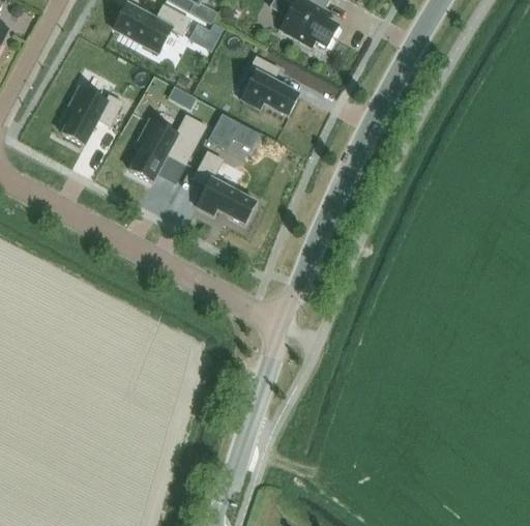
[(278,28),(312,48),(316,41),(326,48),(339,26),(320,15),(328,0),(287,0),(293,3),(278,28)]
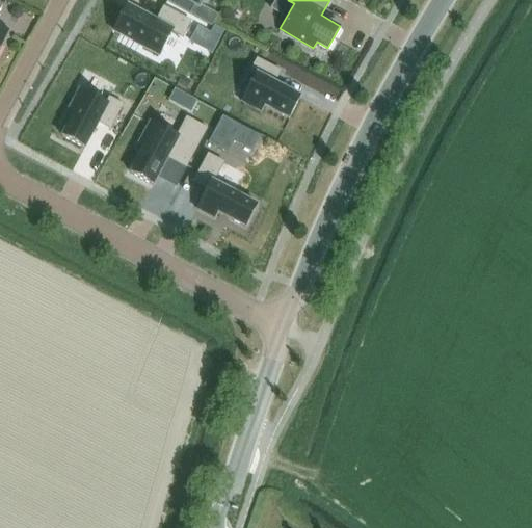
[(128,2),(114,28),(158,52),(171,27),(179,31),(186,19),(162,6),(157,18),(128,2)]
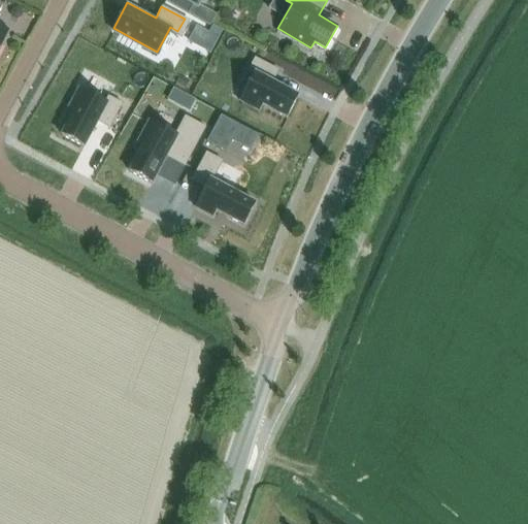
[(254,71),(239,98),(259,108),(262,102),(287,116),(299,94),(271,79),(277,68),(255,56),(248,68),(254,71)]
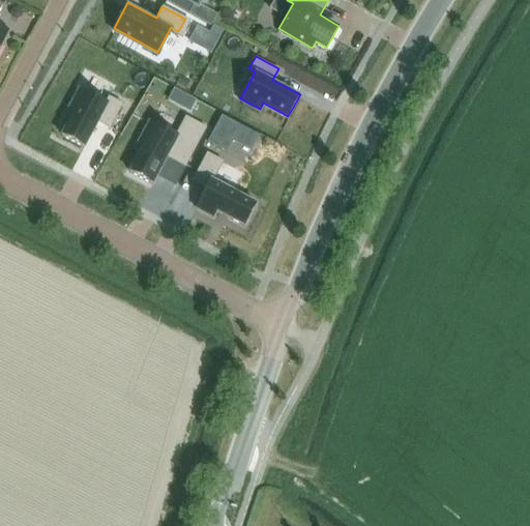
[(75,109),(61,134),(83,146),(98,118),(109,124),(122,101),(109,94),(106,99),(80,86),(68,106),(75,109)]
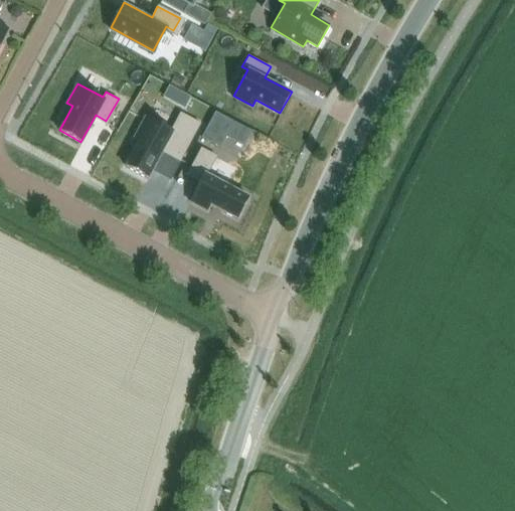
[(183,90),(177,101),(184,105),(190,94),(183,90)]
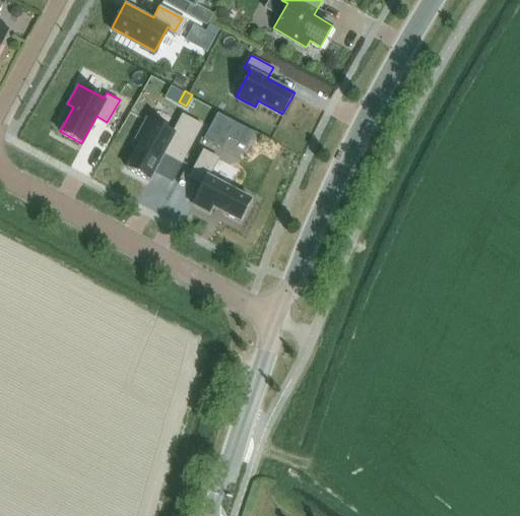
[(217,109),(203,135),(216,142),(222,131),(228,134),(245,143),(253,129),(217,109)]
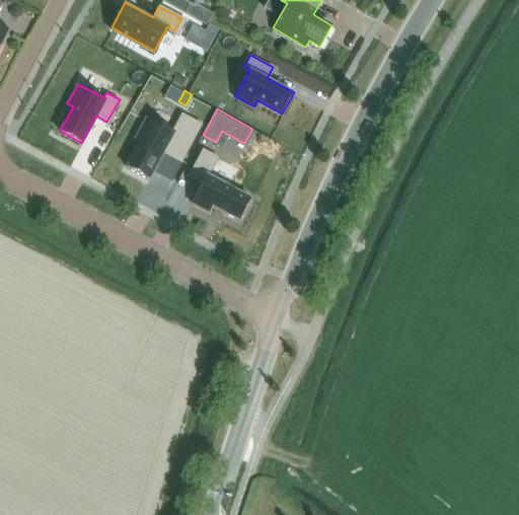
[(141,141),(128,166),(149,178),(163,150),(181,160),(201,123),(181,113),(172,130),(147,117),(136,138),(141,141)]
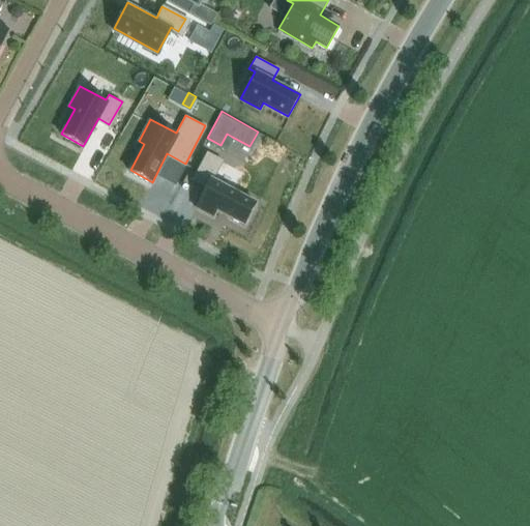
[(207,155),(195,178),(206,185),(196,205),(213,215),(216,209),(244,225),(257,202),(211,178),(219,163),(207,155)]
